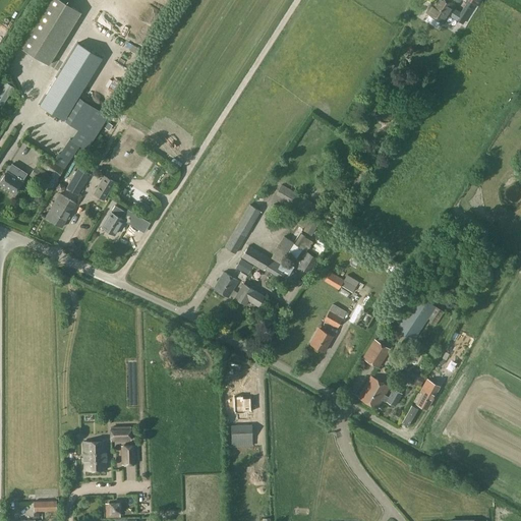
[(49,65),(81,13),(59,0),(46,0),(17,46),(49,65)]
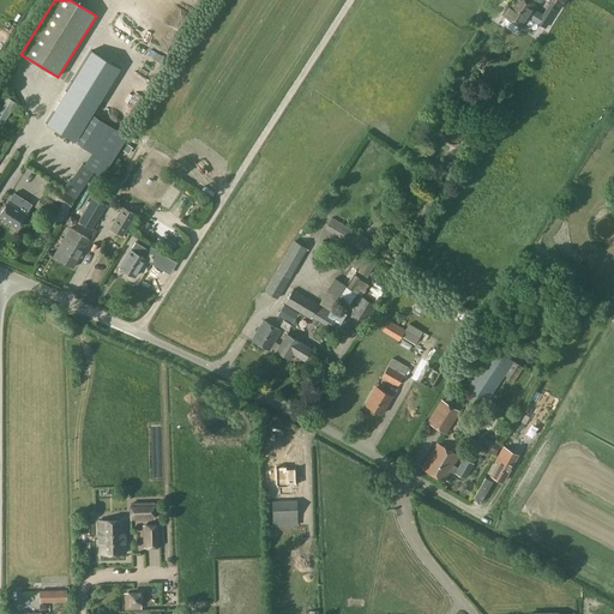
[(512,0),(513,0),(504,16),(521,26),(527,18),(543,29),(560,4),(563,5),(564,0),(552,0),(543,14),(534,8),(535,5),(524,0),(512,0)]
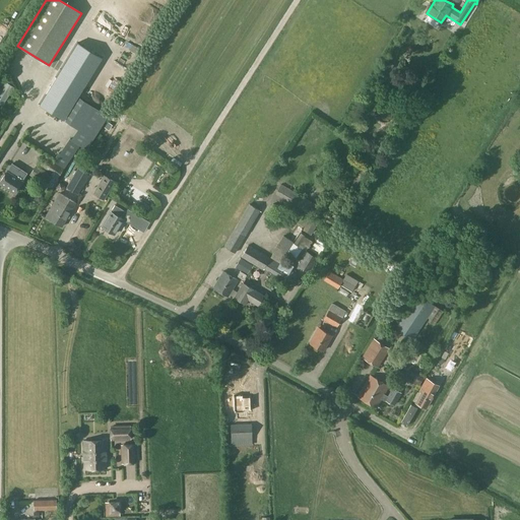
[(77,42),(41,104),(65,118),(102,56),(77,42)]
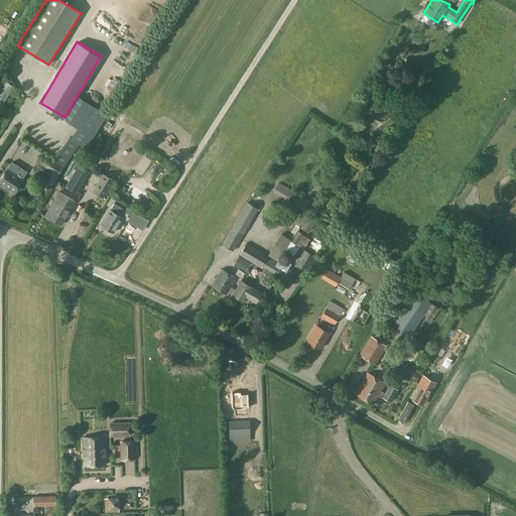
[(6,82),(0,91),(0,102),(3,104),(14,87),(6,82)]
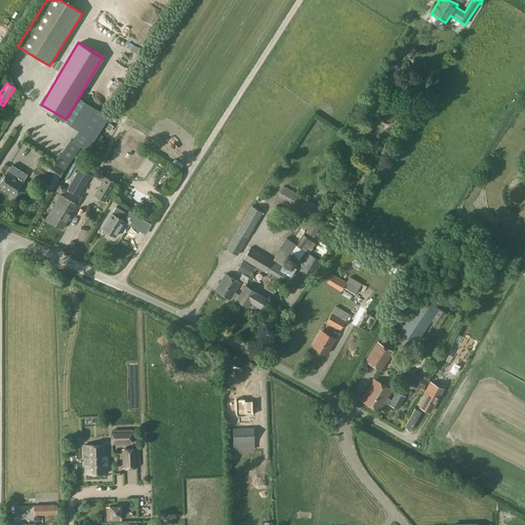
[(81,128),(74,140),(80,144),(86,148),(107,115),(81,98),(68,120),(81,128)]
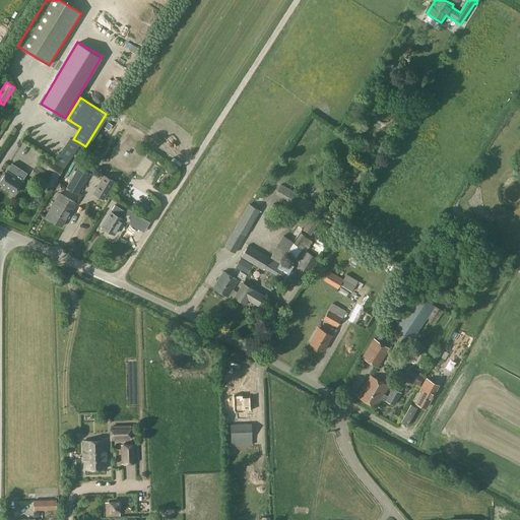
[(0,123),(9,112),(0,104),(0,123)]
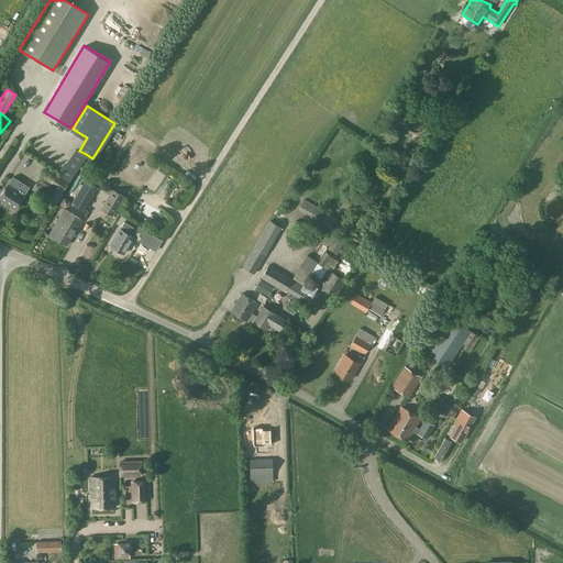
[(70,162),(62,177),(68,180),(70,183),(80,167),(70,162)]
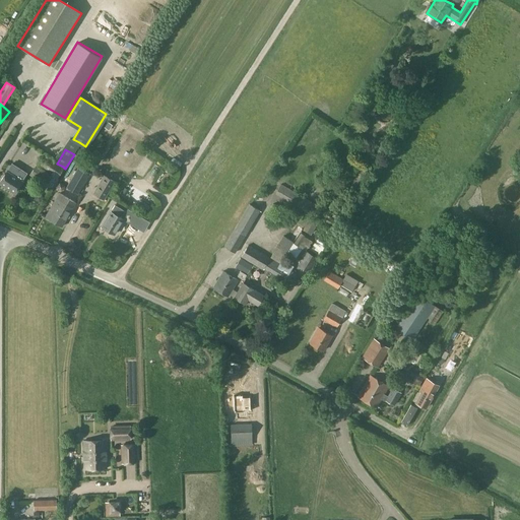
[(45,155),(39,164),(57,175),(63,167),(57,164),(45,155)]
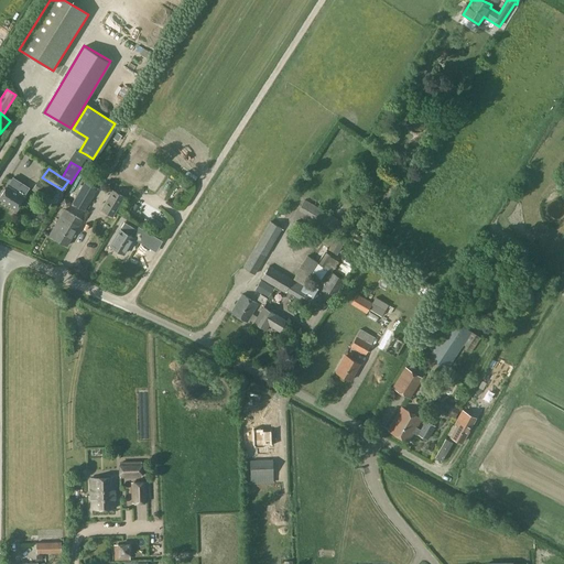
[(4,191),(0,196),(0,198),(17,209),(24,196),(23,196),(29,187),(13,177),(8,186),(8,185),(7,187),(4,191)]
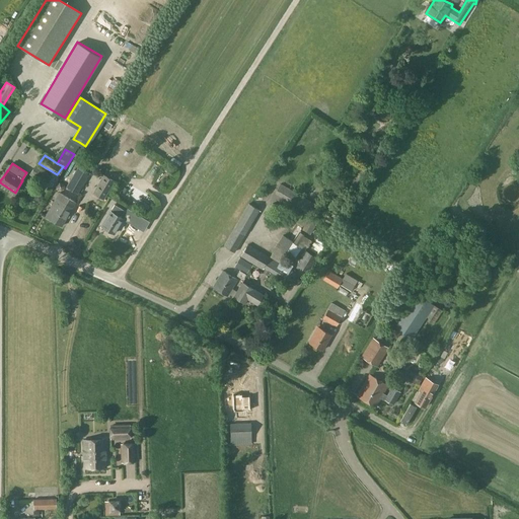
[(46,184),(52,175),(36,164),(30,173),(46,184)]
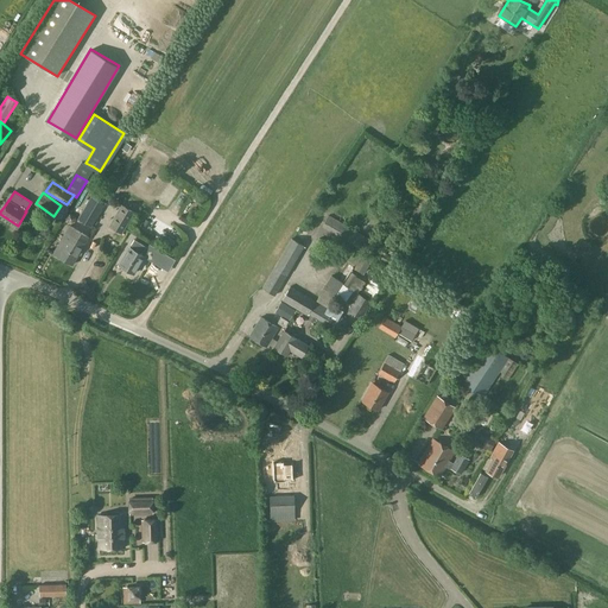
[(90,227),(106,202),(93,195),(78,219),(90,227)]
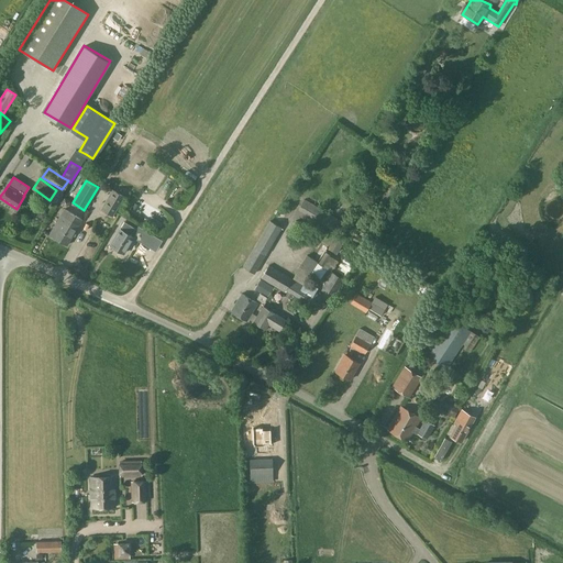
[(113,191),(101,210),(112,217),(123,197),(113,191)]
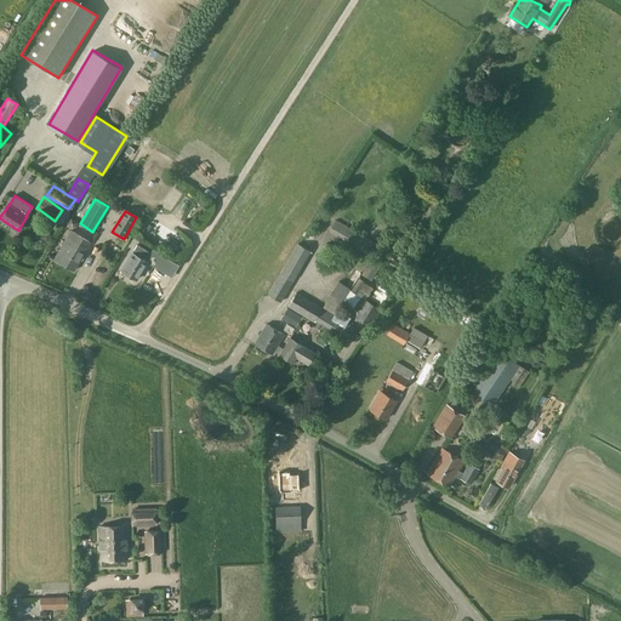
[(336,220),(329,232),(379,260),(385,249),(336,220)]
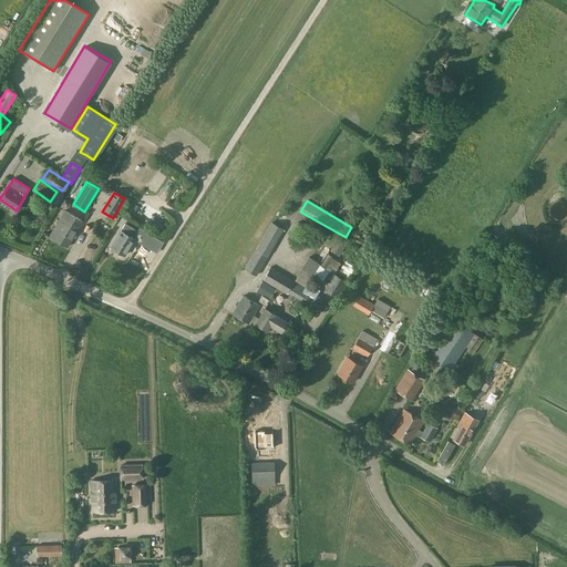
[(68,247),(80,226),(83,220),(65,210),(50,237),(68,247)]
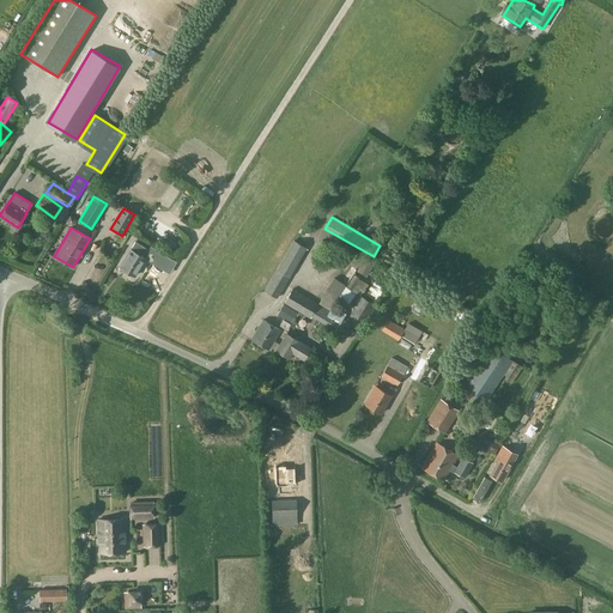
[(275,298),(305,248),(295,241),(265,292),(275,298)]
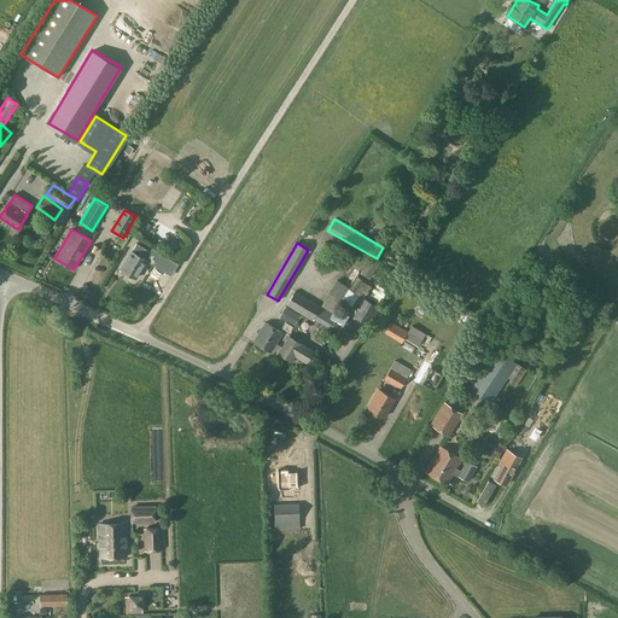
[(146,261),(147,258),(152,261),(151,263),(161,269),(168,258),(152,249),(150,251),(138,244),(134,249),(132,251),(121,268),(136,278),(147,261),(146,261)]
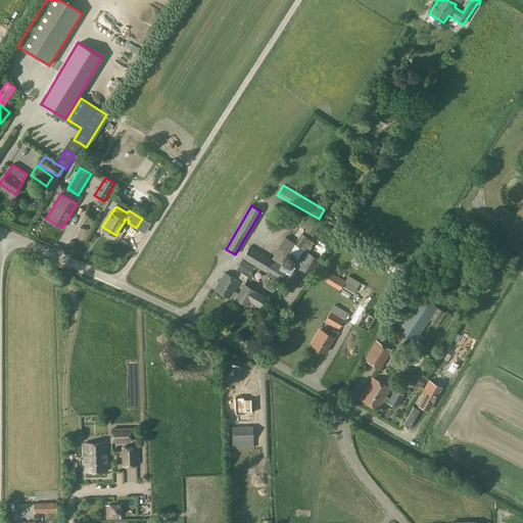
[(313,235),(321,222),(314,218),(305,230),(313,235)]
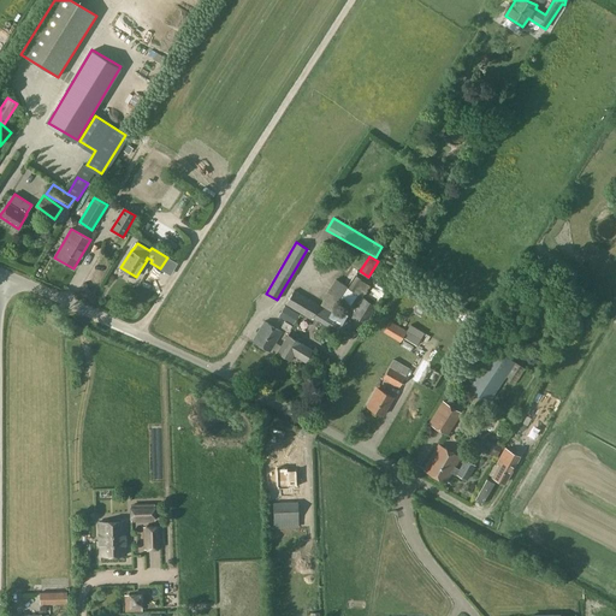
[(348,288),(359,271),(349,265),(338,280),(348,288)]
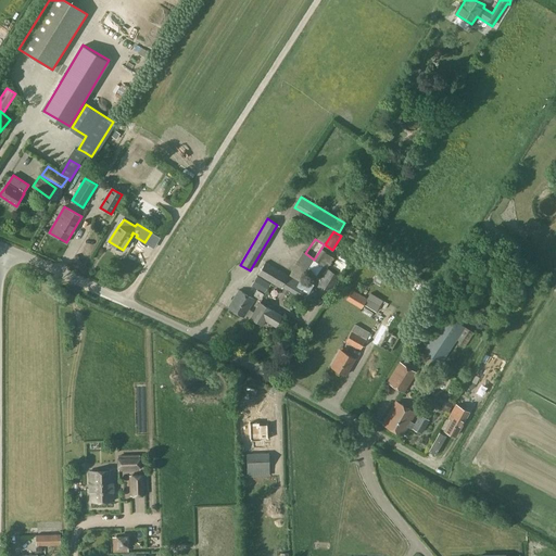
[(319,263),(326,251),(323,249),(315,260),(319,263)]
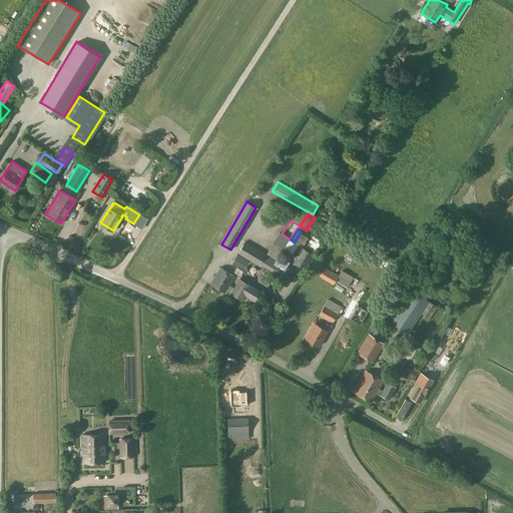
[(276,260),(279,255),(290,239),(282,233),(268,254),(276,260)]
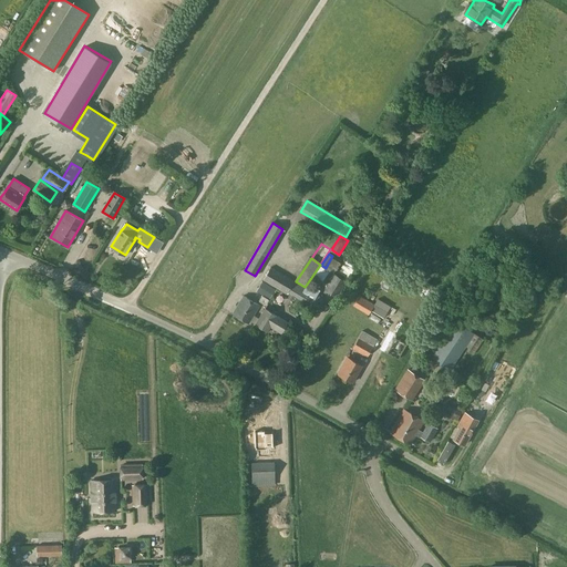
[(288,291),(292,281),(271,268),(264,280),(287,294),(288,291)]
